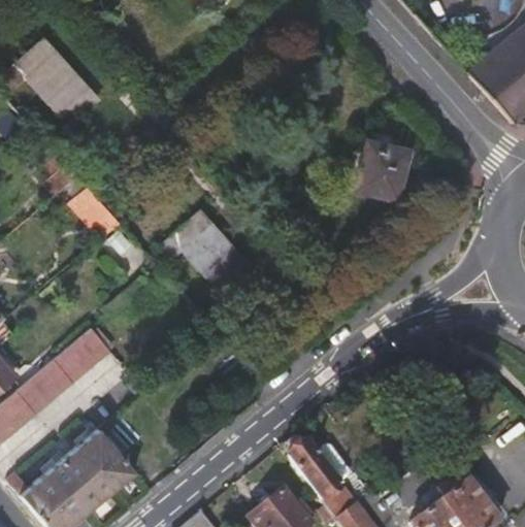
[(524,24),(467,71),(515,122),(524,112),(524,24)]
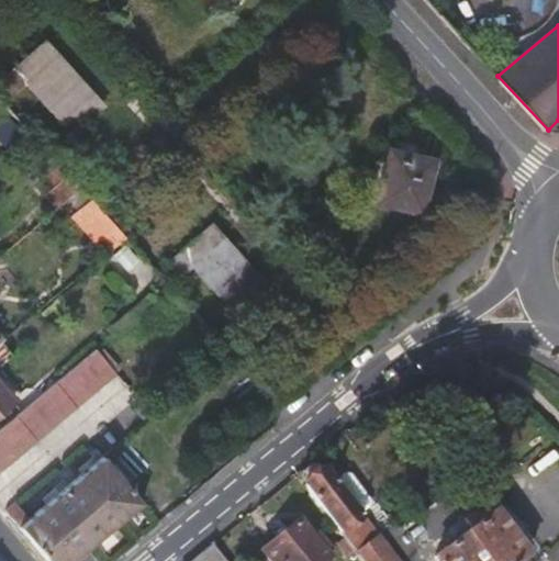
[(104,107),(44,41),(6,77),(19,90),(28,82),(75,134),(104,107)]
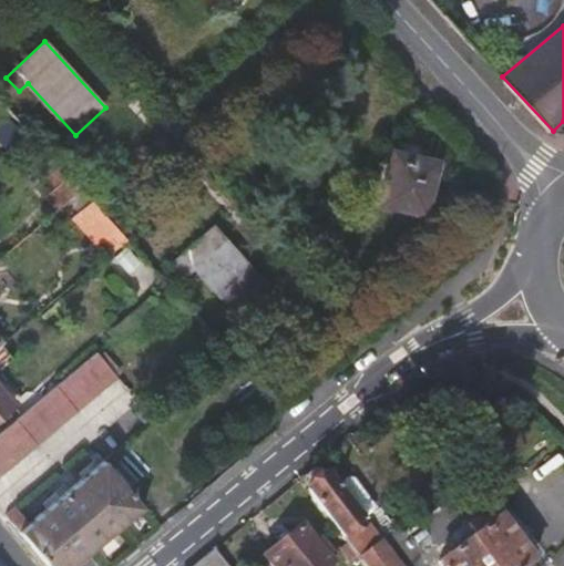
[(443,158),(392,145),(379,207),(431,218),(443,158)]
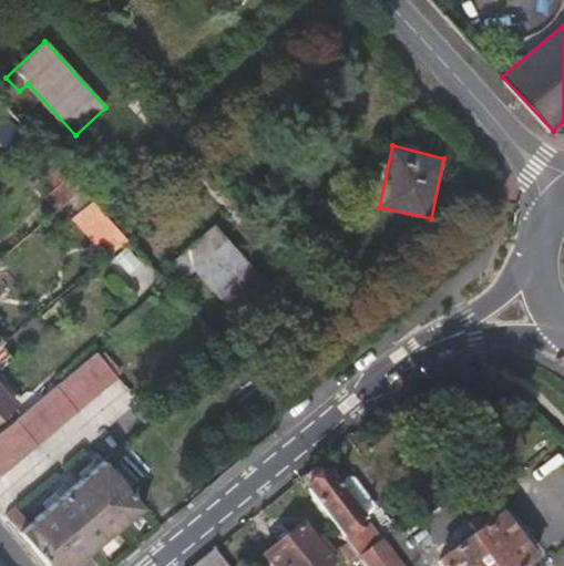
[(51,194),(62,208),(68,204),(84,189),(48,148),(34,162),(58,188),(51,194)]
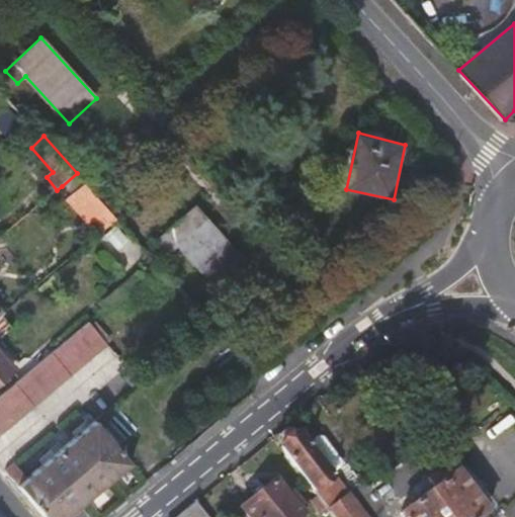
[(70,199),(100,234),(118,219),(77,173),(62,186),(64,190),(71,184),(78,191),(70,199)]
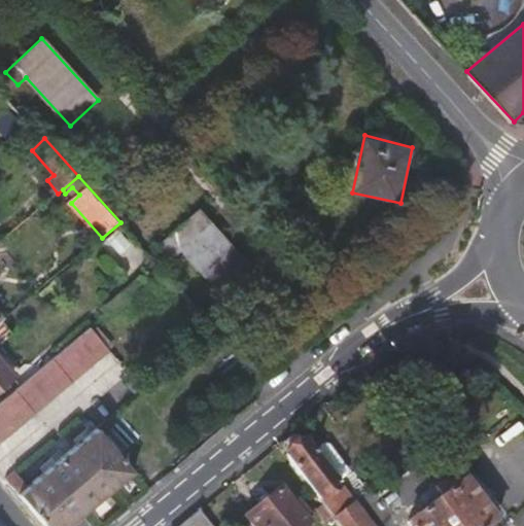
[(253,271),(199,209),(163,244),(173,256),(181,248),(225,296),(253,271)]
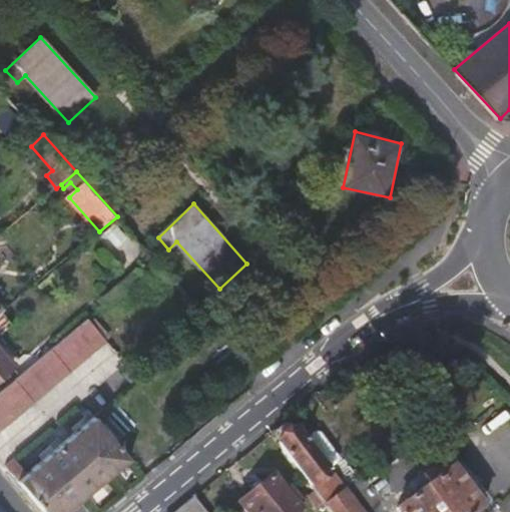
[(0,429),(108,339),(89,316),(0,391),(0,429)]
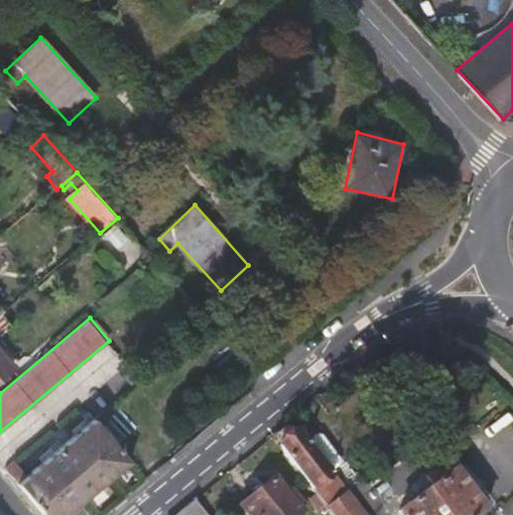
[(0,348),(0,380),(2,379),(5,383),(12,377),(9,373),(16,367),(0,348)]
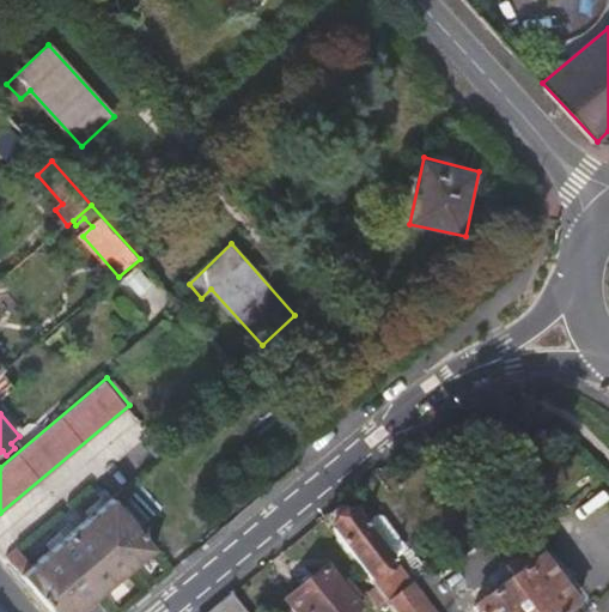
[(16,564),(54,611),(84,611),(159,552),(115,497),(64,538),(60,533),(52,539),(56,546),(34,564),(26,556),(16,564)]
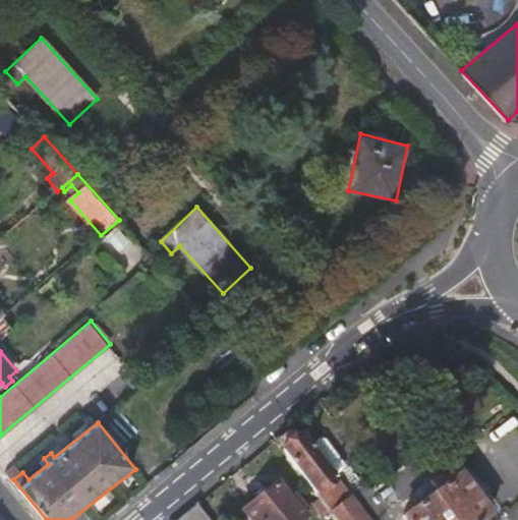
[(291,427),(287,428),(284,431),(280,435),(279,440),(280,444),(282,448),(281,449),(321,500),(343,482),(333,469),(342,461),(343,458),(323,435),(320,434),(309,442),(303,432),(301,432),(298,430),(295,428),(291,427)]
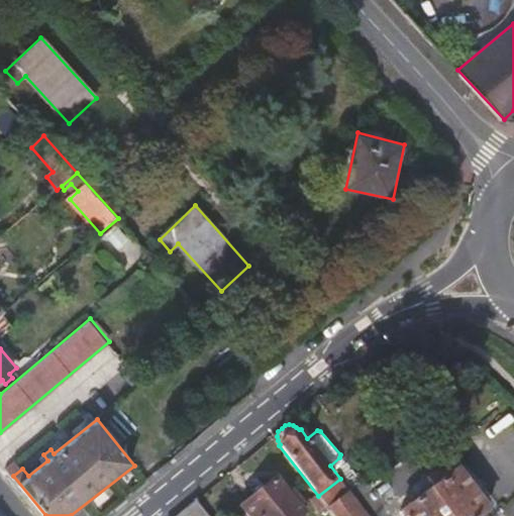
[(479,515),(486,511),(453,471),(449,473),(442,463),(422,481),(428,490),(400,512),(403,515),(479,515)]
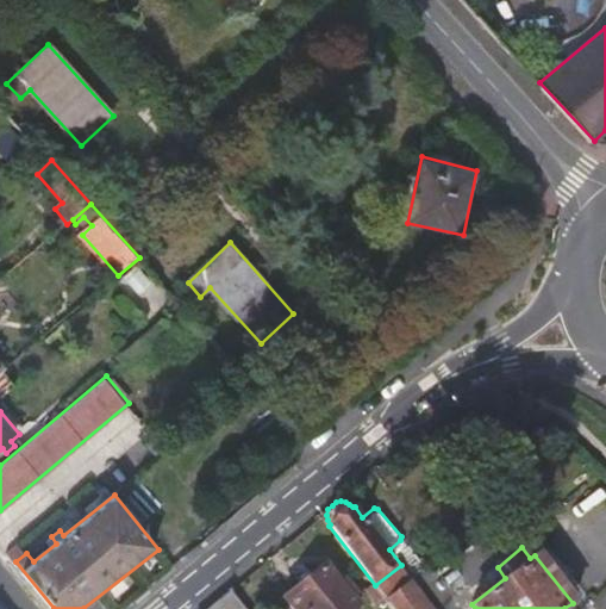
[(356,598),(343,582),(326,561),(285,597),(294,608),(356,608),(362,606),(356,598)]
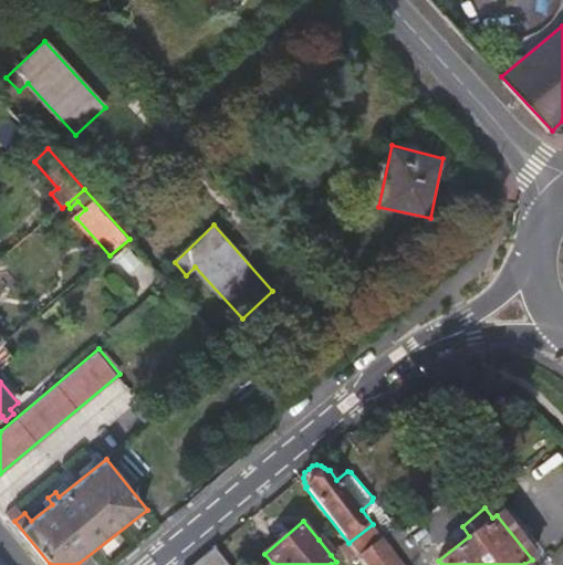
[(376,529),(352,547),(360,557),(384,539),(376,529)]
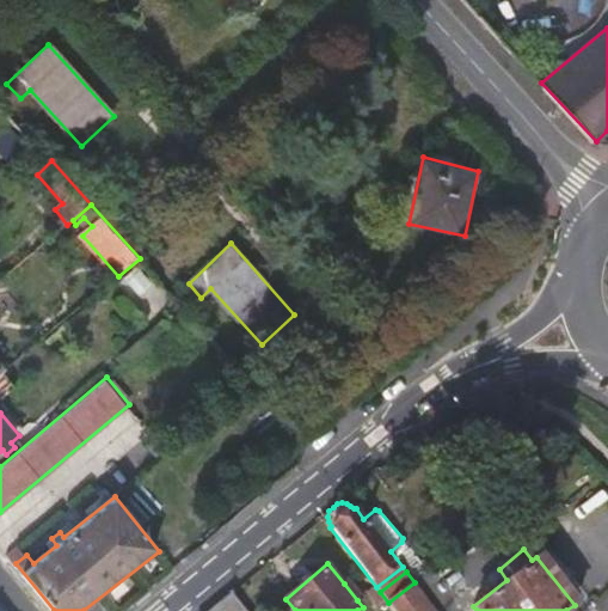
[(350,579),(344,584),(357,600),(363,596),(350,579)]
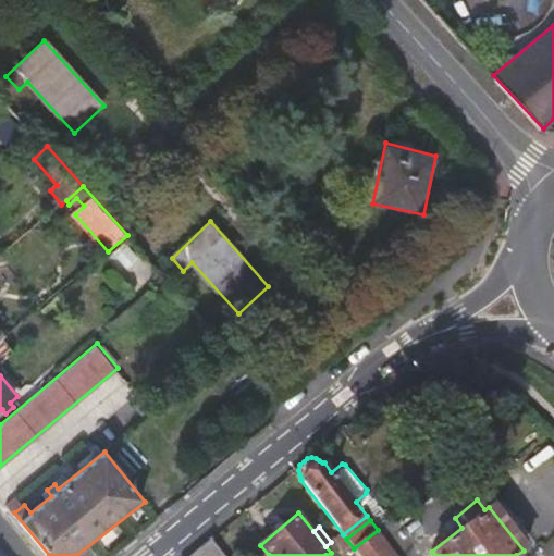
[(397,555),(378,530),(354,548),(359,555),(397,555)]
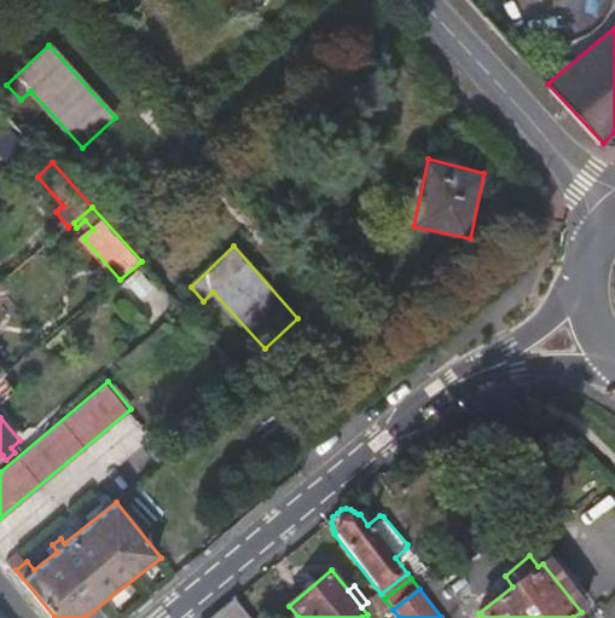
[(251,617),(237,599),(213,617),(251,617)]
